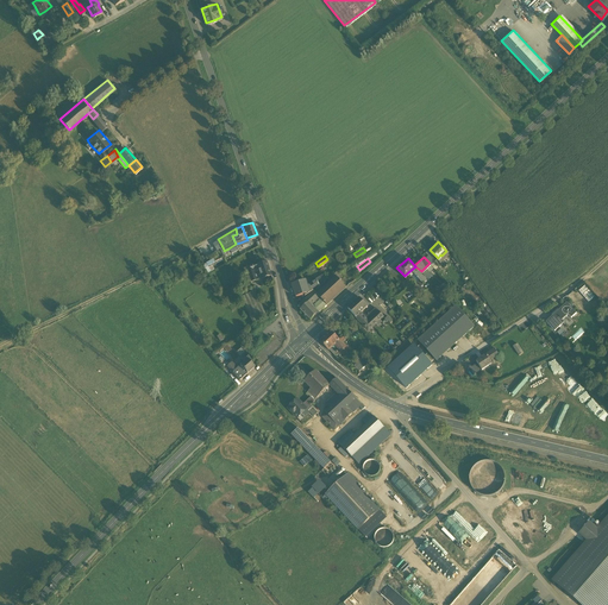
[(256,265),(256,266),(257,269),(259,276),(270,272),(265,259),(256,263),(255,263),(256,265)]
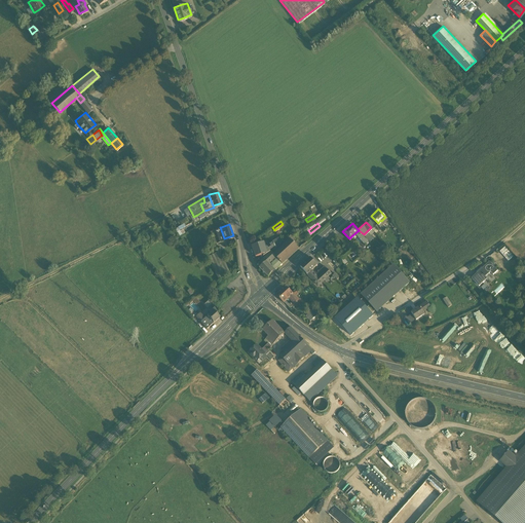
[(212,228),(217,241),(220,240),(217,230),(221,229),(220,227),(221,227),(221,225),(212,228)]
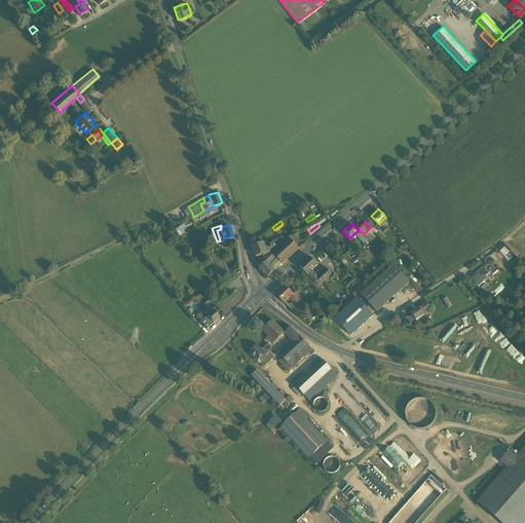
[(363,246),(369,240),(364,234),(359,230),(352,235),(354,236),(357,234),(362,240),(360,241),(363,246)]
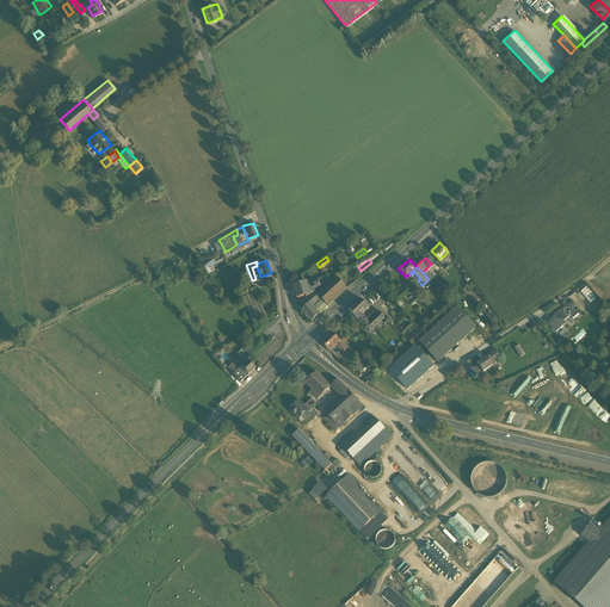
[(426,268),(423,272),(429,279),(432,274),(430,271),(426,268)]
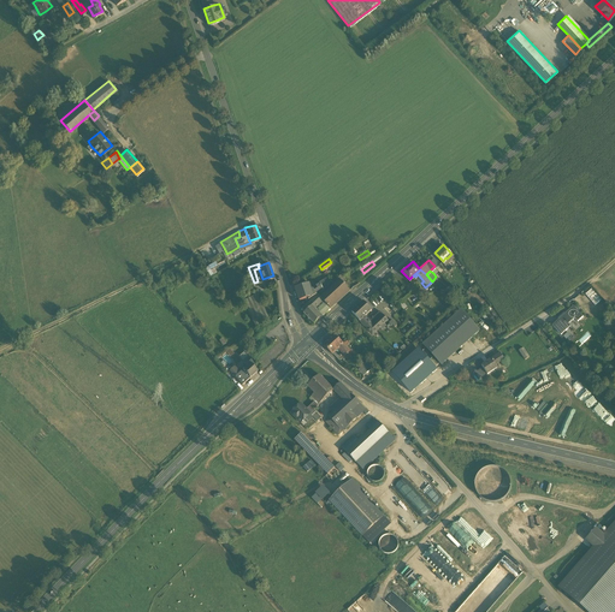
[(321,289),(317,292),(319,295),(338,277),(336,274),(330,280),(326,283),(323,286),(323,287),(321,289)]
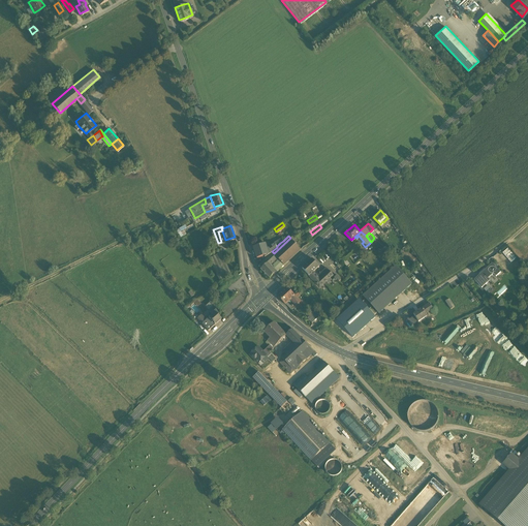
[(274,253),(277,256),(283,264),(300,248),(290,238),(274,253)]
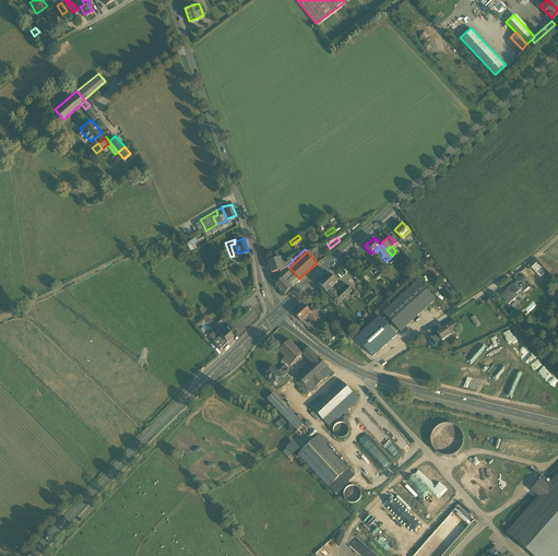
[(283,260),(286,265),(292,262),(293,261),(293,260),(288,255),(282,259),(283,260)]
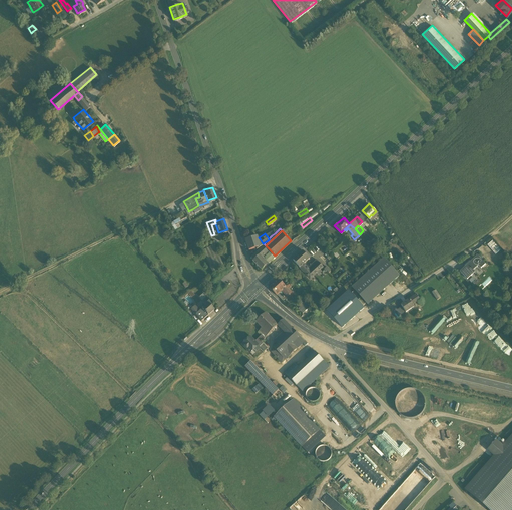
[(200,245),(209,241),(206,235),(197,239),(200,245)]
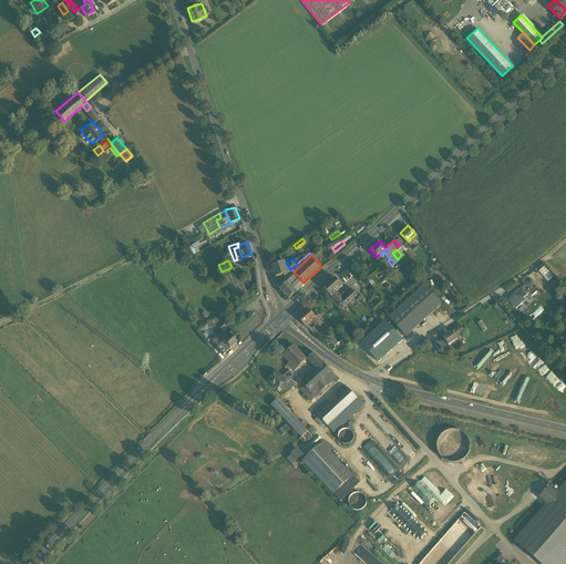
[(275,275),(283,273),(281,267),(279,260),(271,263),(275,275)]
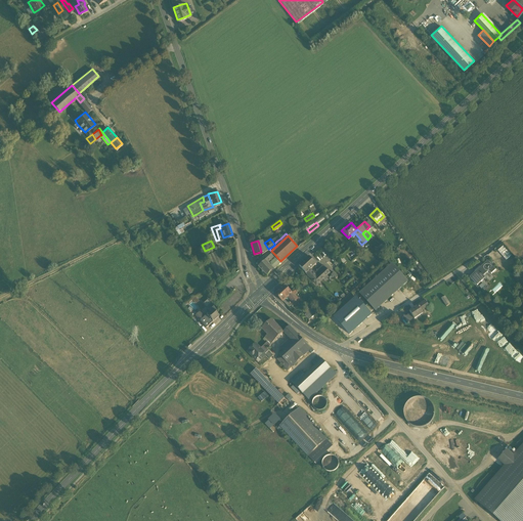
[(264,245),(260,247),(261,252),(262,253),(268,249),(265,244),(264,245)]
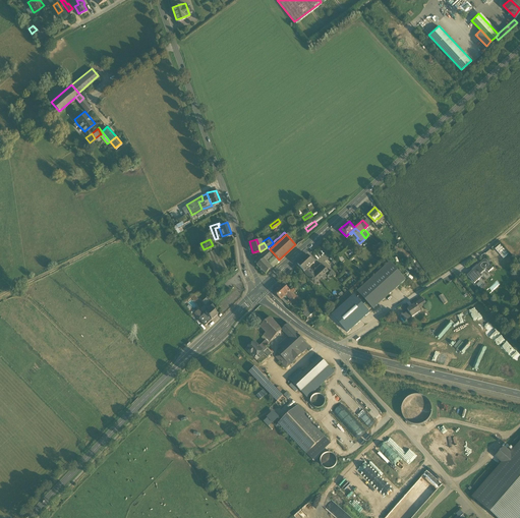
[(205,252),(215,275),(227,269),(217,246),(205,252)]
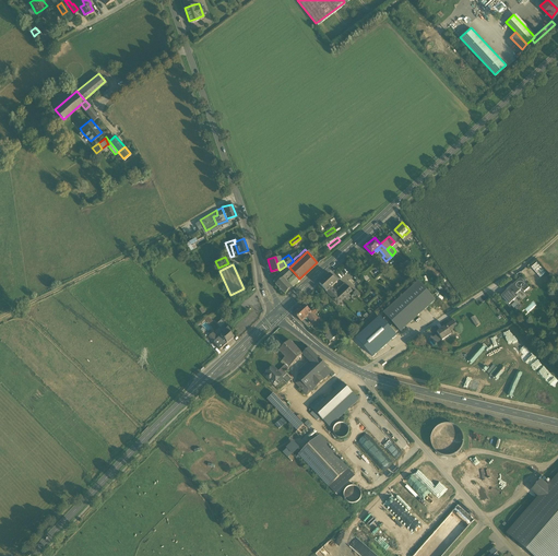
[(280,272),(285,279),(293,271),(289,268),(287,265),(287,264),(280,272)]
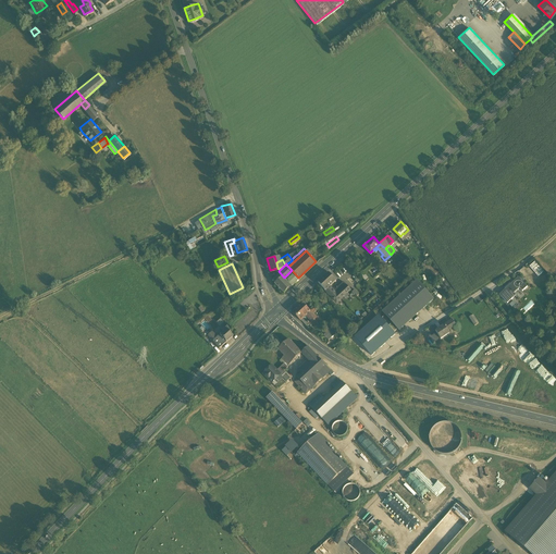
[(291,284),(298,278),(292,270),(284,278),(291,284)]
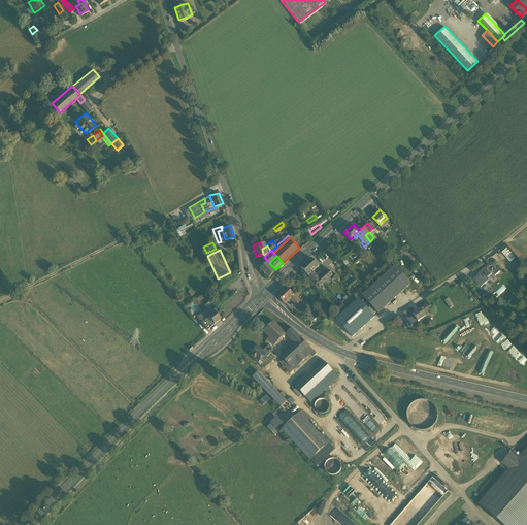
[(260,266),(268,275),(275,269),(269,263),(264,257),(258,262),(260,266)]
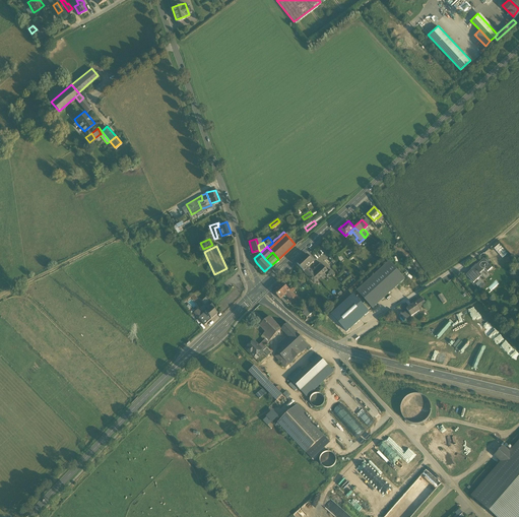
[(297,262),(303,269),(308,265),(313,260),(307,253),(297,262)]
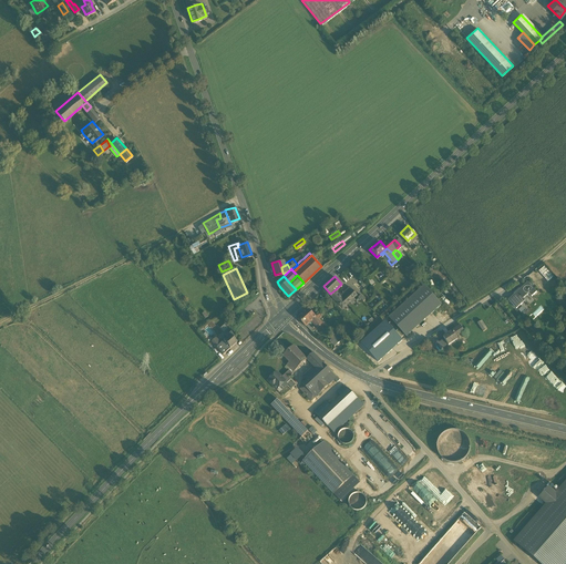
[(526,279),(507,297),(515,306),(524,298),(522,296),(528,290),(531,294),(535,289),(526,279)]
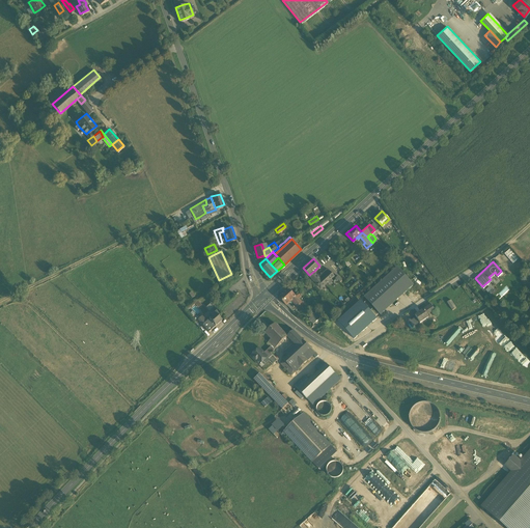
[(364,295),(380,312),(412,282),(396,266),(364,295)]
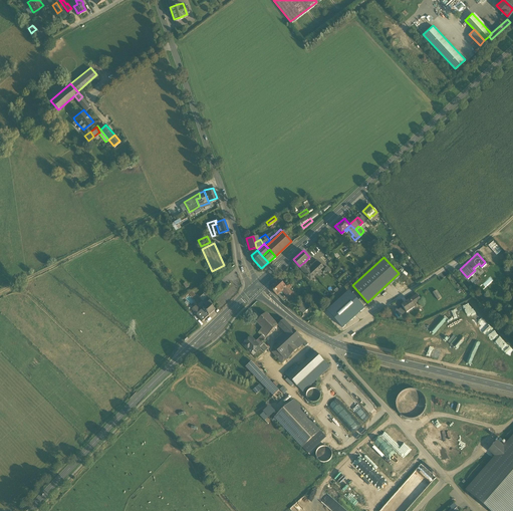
[(308,267),(310,269),(319,261),(316,258),(310,264),(311,264),(308,267)]
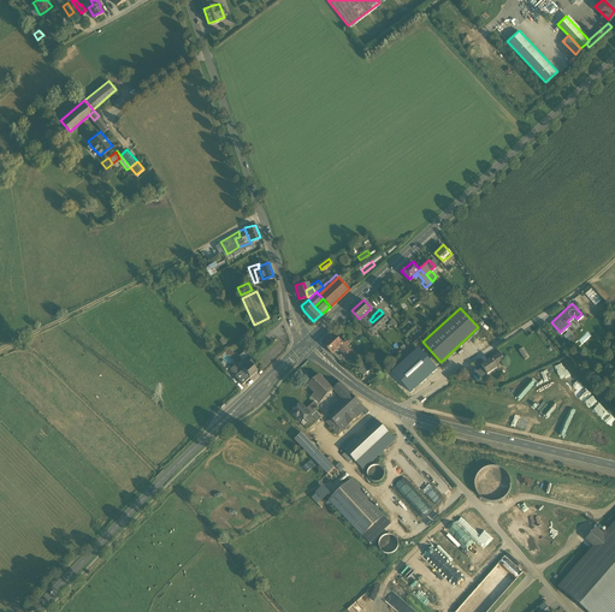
[(388,318),(383,313),(372,322),(377,327),(379,325),(382,322),(388,318)]
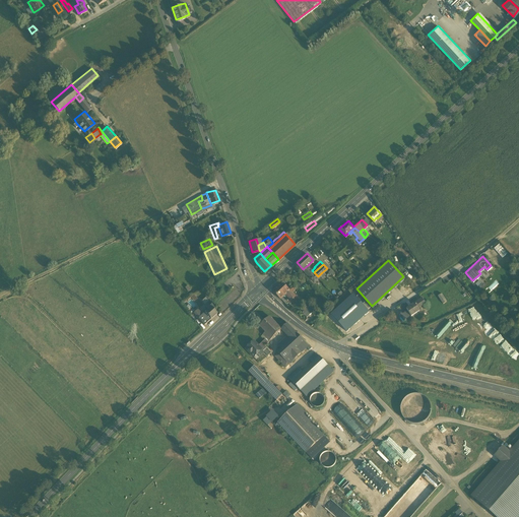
[(314,280),(318,276),(314,272),(312,270),(311,269),(308,265),(303,269),(306,272),(314,280)]
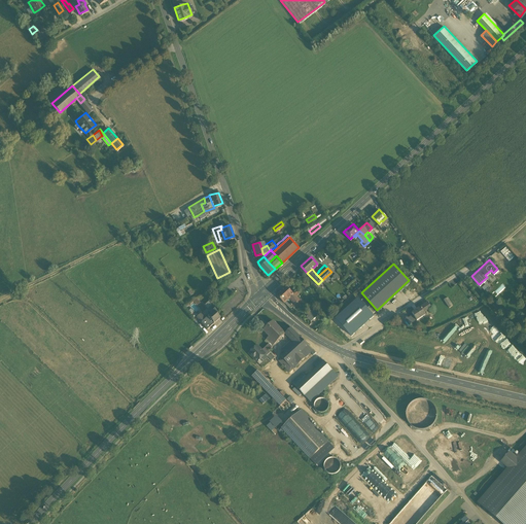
[(286,299),(289,295),(292,292),(285,284),(276,293),(283,301),(284,301),(286,299)]
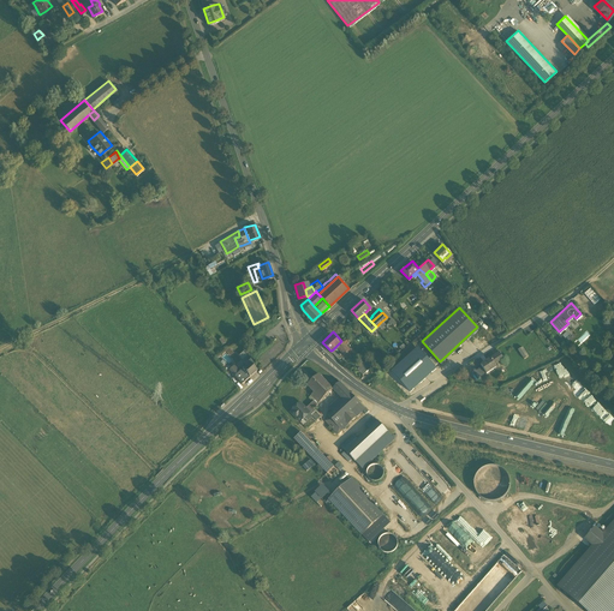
[(349,348),(341,341),(338,345),(341,347),(340,348),(344,353),(349,348)]
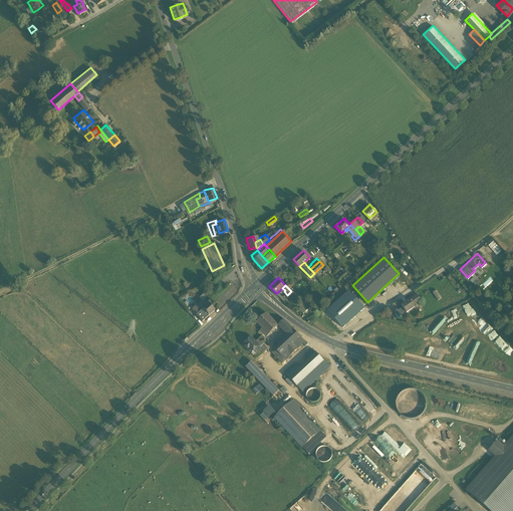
[(348,289),(326,309),(341,325),(363,305),(348,289)]
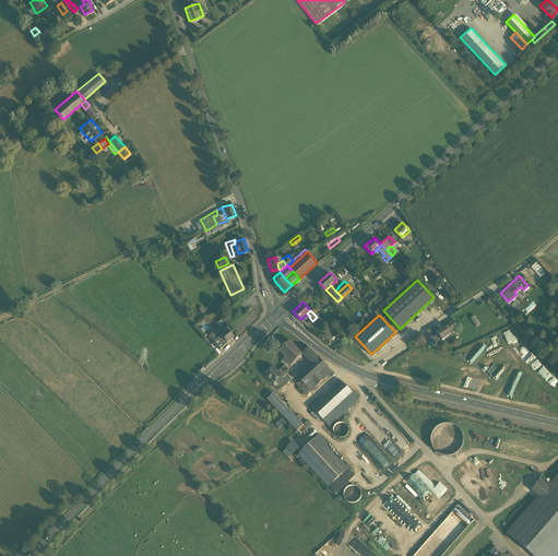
[(218,326),(225,320),(223,318),(223,319),(221,317),(215,321),(218,326)]
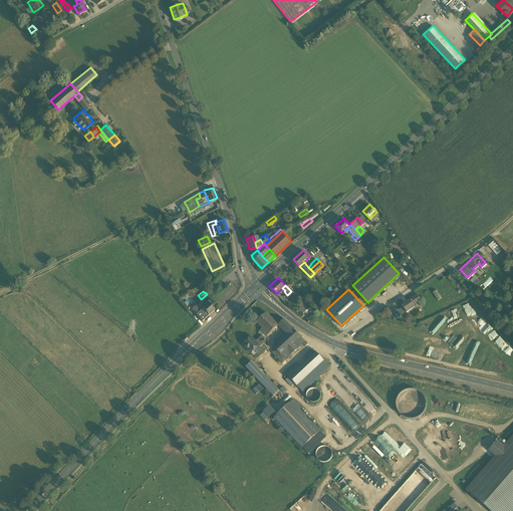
[(402,302),(406,309),(414,305),(412,301),(415,299),(416,300),(420,297),(417,292),(406,299),(407,299),(402,302)]
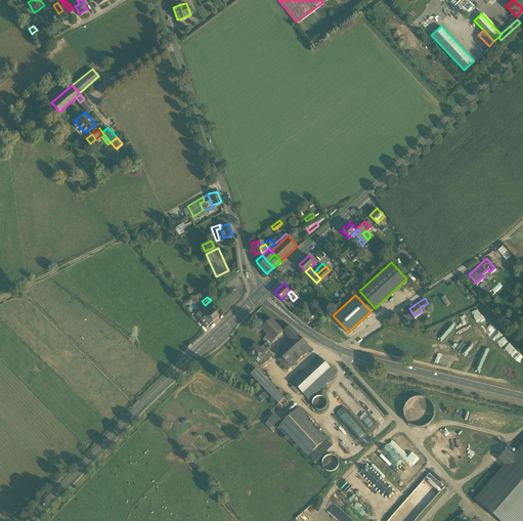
[(205,313),(211,320),(218,314),(214,310),(215,309),(212,305),(208,308),(209,310),(205,313)]
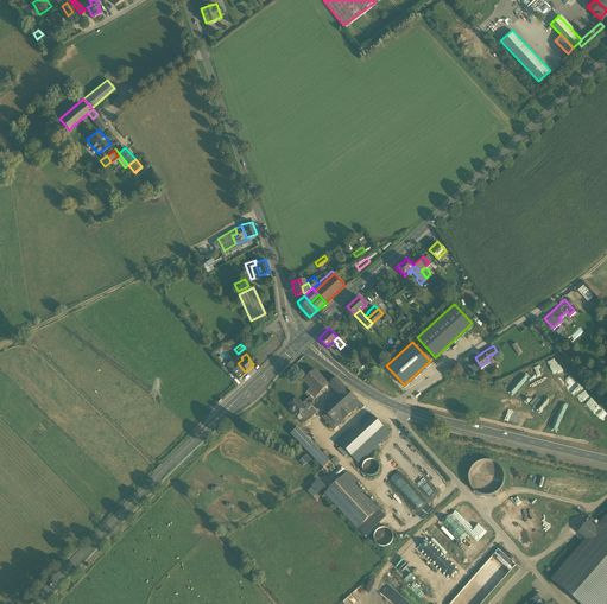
[(353,363),(358,368),(366,361),(361,355),(353,363)]
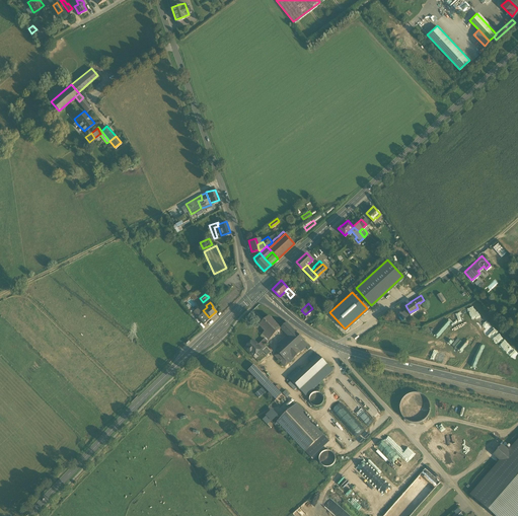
[(193,310),(197,315),(202,311),(197,306),(193,310)]
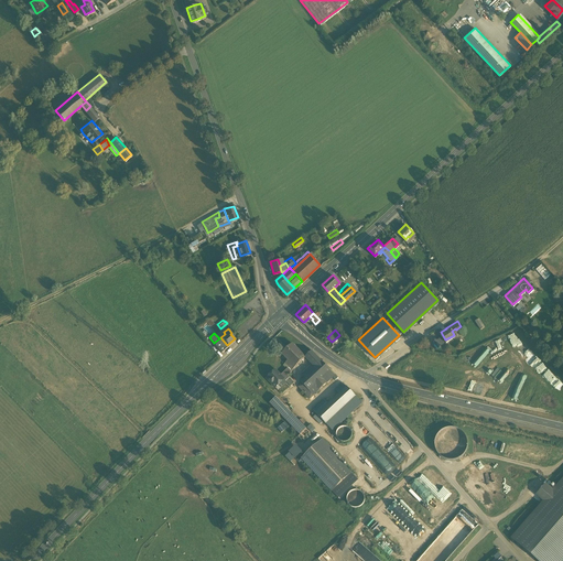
[(214,344),(220,351),(227,345),(220,337),(219,338),(214,343),(214,344)]
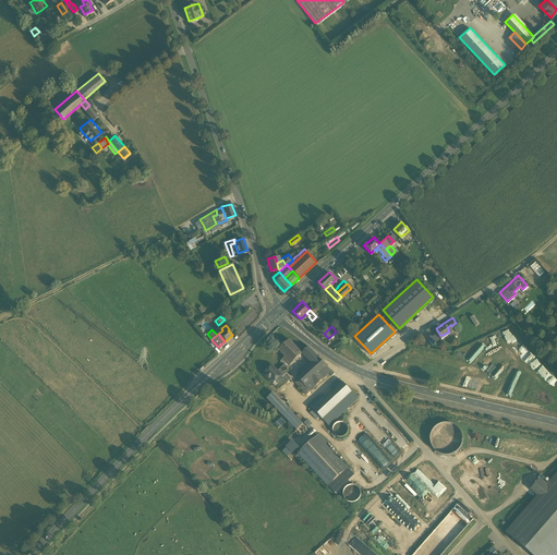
[(278,348),(283,354),(281,357),(285,361),(286,361),(288,363),(301,351),(297,346),(289,337),(278,348)]
